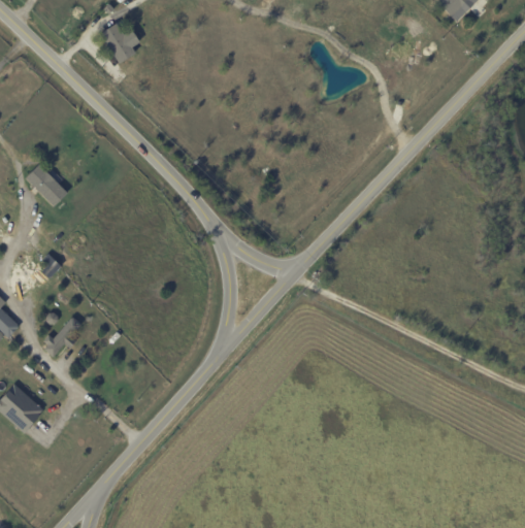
[(479,0),(440,0),(438,3),(456,22),(479,0)]
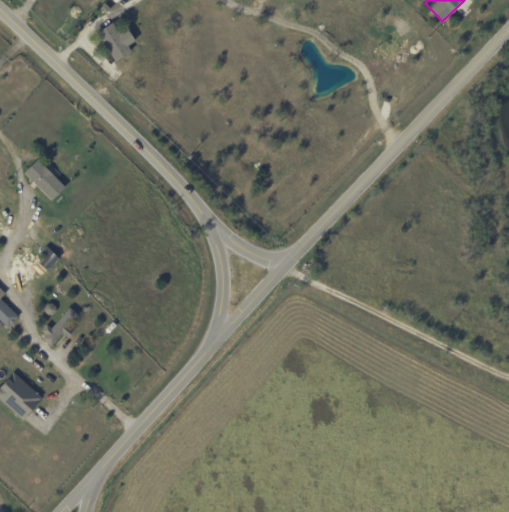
[(127,29),(119,34),(113,23),(97,33),(115,62),(132,51),(128,46),(135,41),(127,29)]
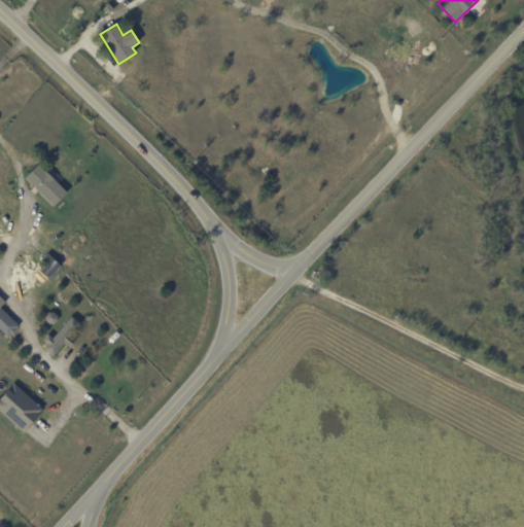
[(68,192),(37,164),(25,178),(55,206),(68,192)]
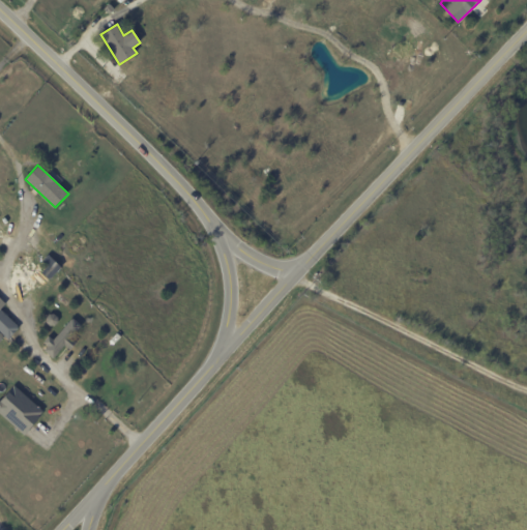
[(61,267),(49,255),(37,267),(51,280),(61,267)]
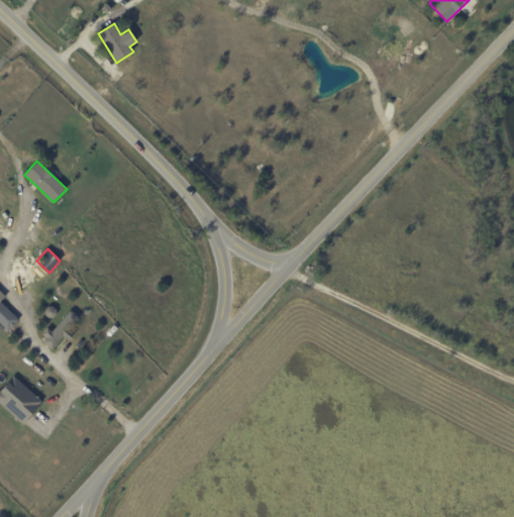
[(13,330),(10,333),(0,323),(0,304),(1,303),(21,321),(13,330)]
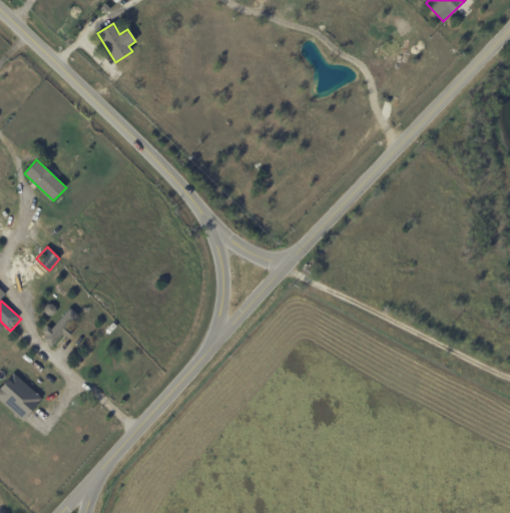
[(59,312),(55,316),(51,316),(48,314),(48,309),(50,305),(55,305),(59,308),(59,312)]
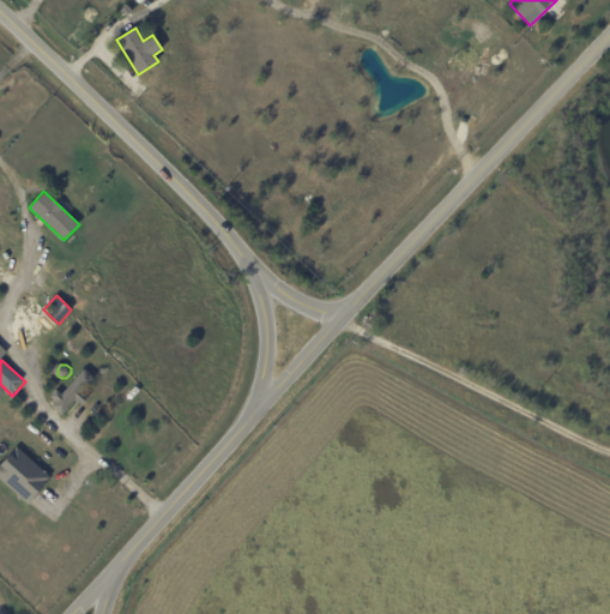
[(85,404),(84,405),(77,401),(64,416),(53,407),(58,402),(53,397),(59,390),(64,395),(86,368),(97,378),(85,392),(91,397),(85,404)]
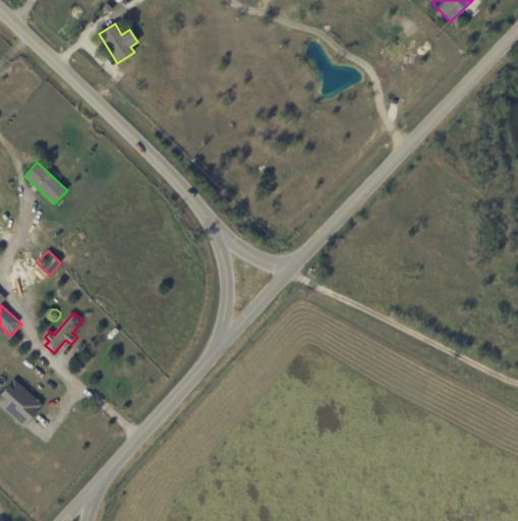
[(0,393),(0,406),(22,427),(44,405),(14,378),(0,393)]
